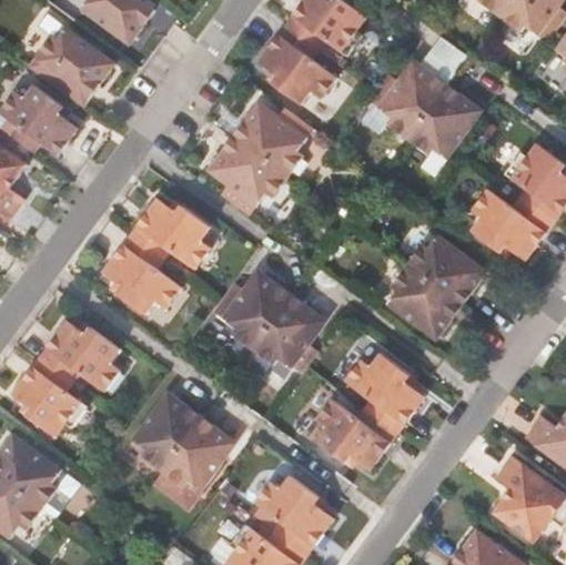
[(117,24),(137,39),(155,12),(139,0),(88,0),(82,9),(111,31),(117,24)]
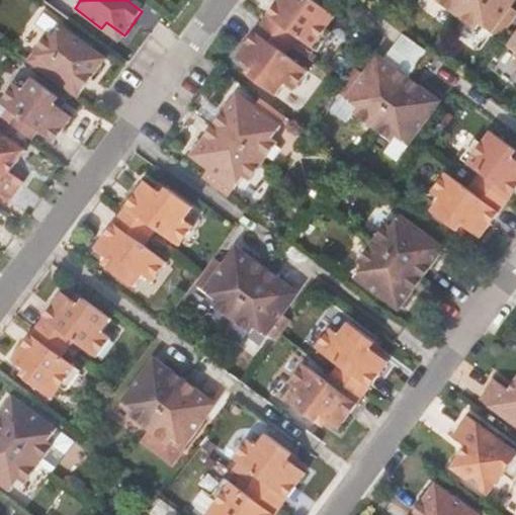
[(248,75),(274,94),(284,82),(294,89),(308,71),(284,54),(297,35),(319,52),(331,33),(326,29),(335,16),(313,0),(304,0),(304,1),(301,0),(274,0),(235,55),(253,68),(248,75)]
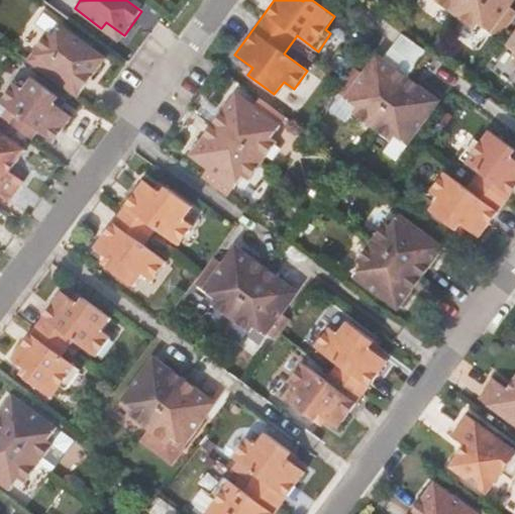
[(433,0),(433,1),(473,30),(478,24),(490,33),(510,7),(503,1),(504,0),(433,0)]
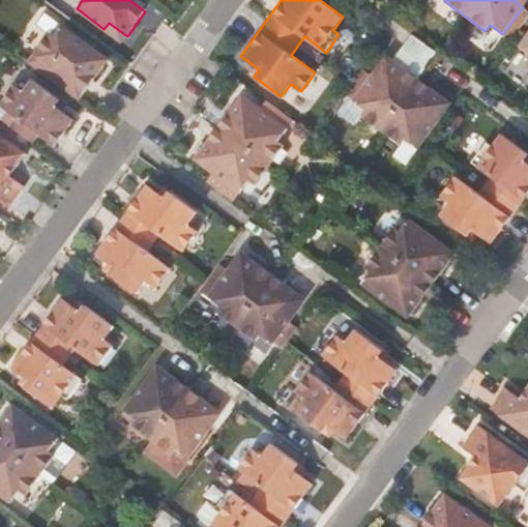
[(35,69),(72,96),(79,88),(85,92),(104,66),(85,54),(89,46),(63,26),(54,38),(46,33),(32,53),(40,59),(35,69)]
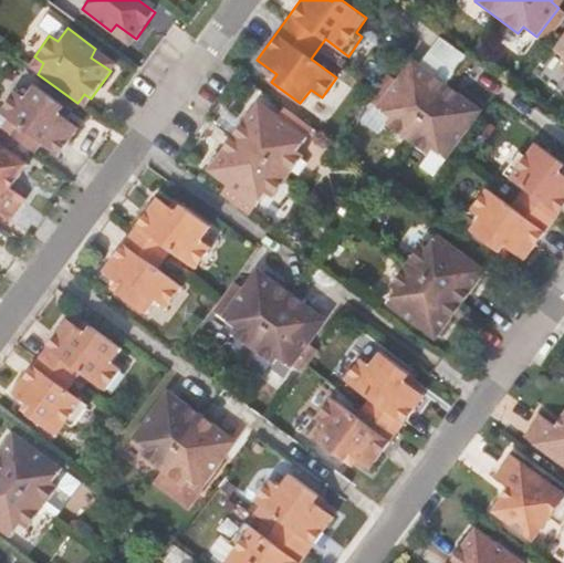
[(411,59),(395,81),(403,86),(419,65),(411,59)]
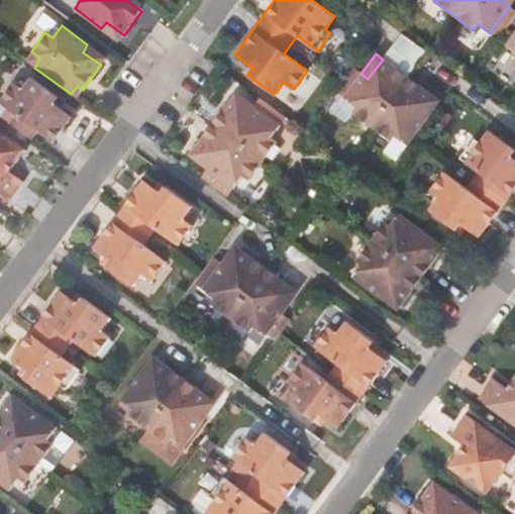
[(368,79),(361,74),(342,98),(354,109),(349,116),(388,145),(393,137),(405,147),(425,121),(418,116),(432,97),(383,60),(368,79)]
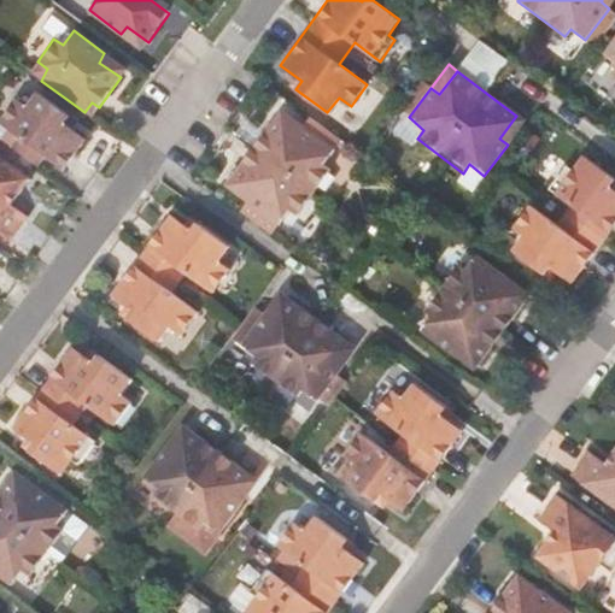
[(16,131),(7,143),(33,161),(40,151),(62,168),(83,137),(64,123),(70,116),(34,89),(24,102),(13,95),(0,112),(0,119),(4,123),(16,131)]
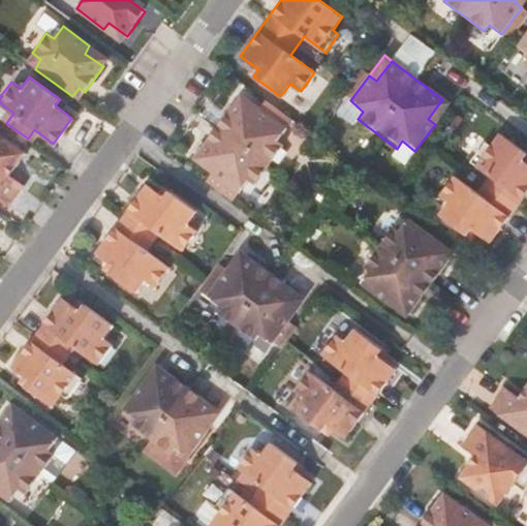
[(252,114),(257,107),(239,94),(234,101),(252,114)]
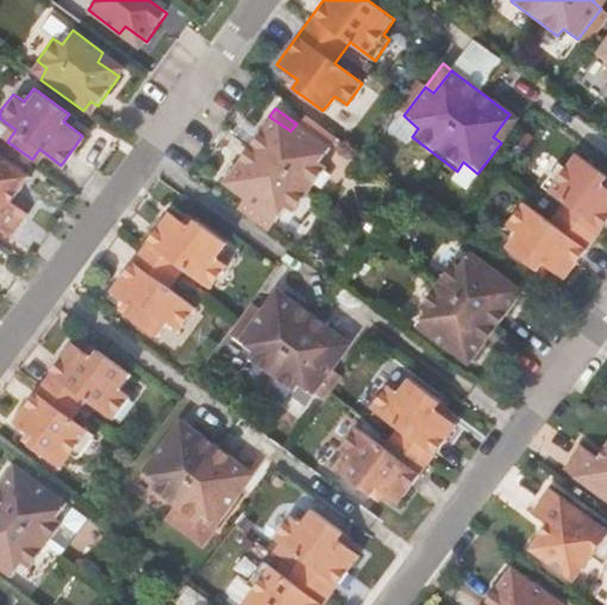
[(493,137),(501,143),(518,120),(509,114),(493,137)]
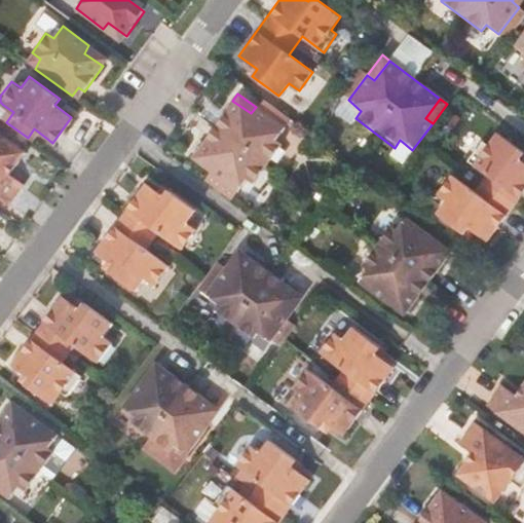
[(284,127),(256,107),(251,113),(232,101),(197,149),(215,162),(210,169),(204,176),(229,194),(234,188),(237,190),(247,178),(251,181),(281,142),(275,139),(284,127)]
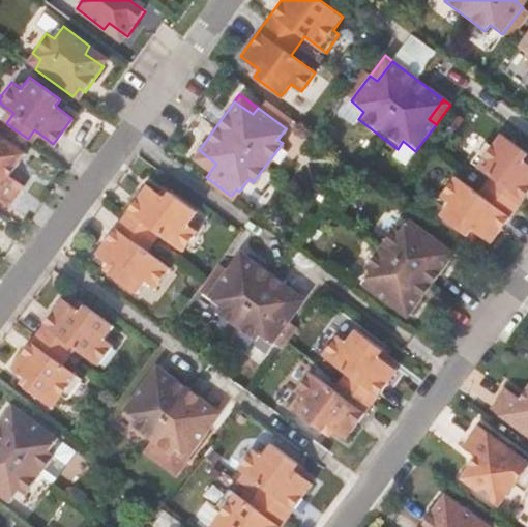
[(0,119),(6,123),(13,113),(3,106),(0,110),(0,119)]
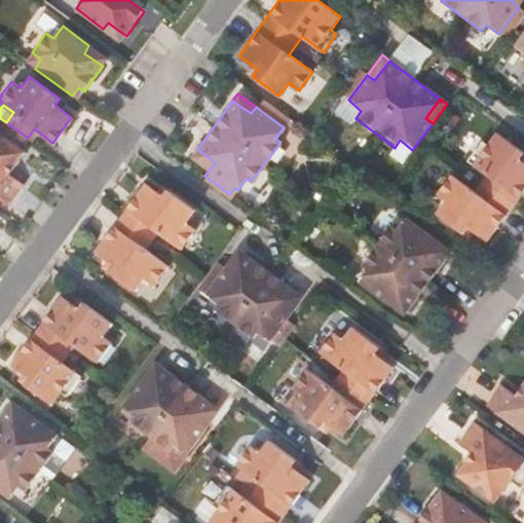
[(469,230),(484,241),(523,187),(523,162),(518,158),(522,152),(494,132),(486,143),(481,140),(465,159),(486,176),(474,194),(448,175),(434,193),(443,201),(434,215),(462,236),(469,230)]
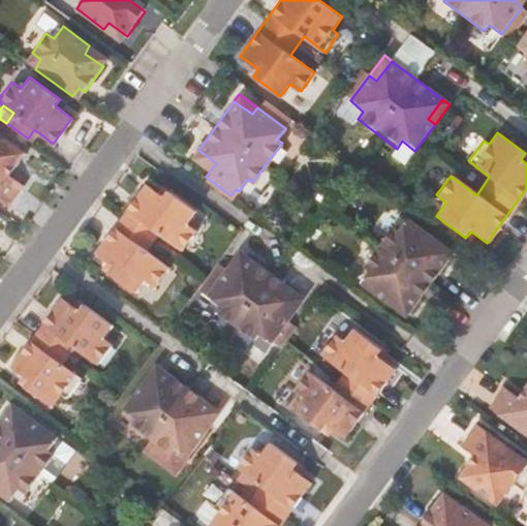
[(0,202),(4,205),(20,183),(8,174),(24,152),(0,134),(0,202)]
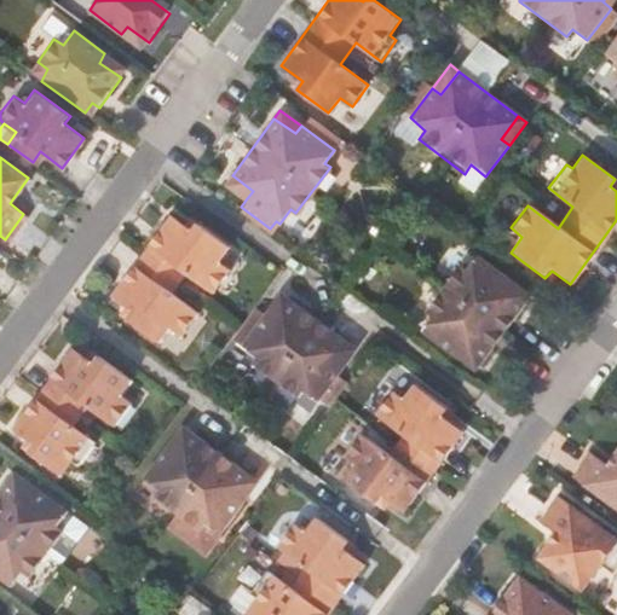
[(226,183),(247,198),(253,191),(232,175),(226,183)]
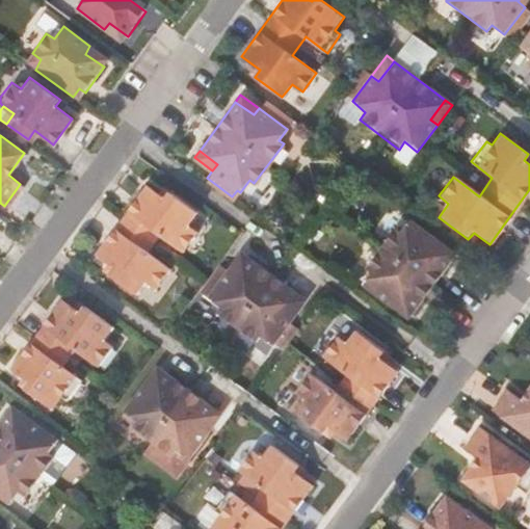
[(143,282),(153,289),(170,265),(147,247),(159,231),(179,246),(193,227),(188,222),(197,210),(171,191),(166,197),(147,184),(97,253),(115,266),(109,274),(134,294),(143,282)]
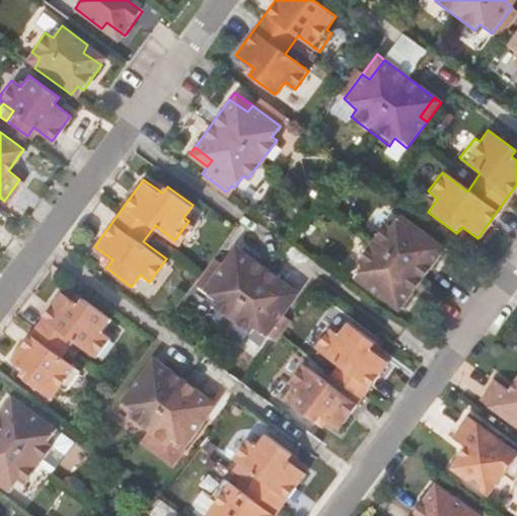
[(403,304),(440,255),(423,242),(428,236),(400,216),(391,227),(386,223),(356,262),(362,266),(353,278),(381,299),(387,291),(403,304)]
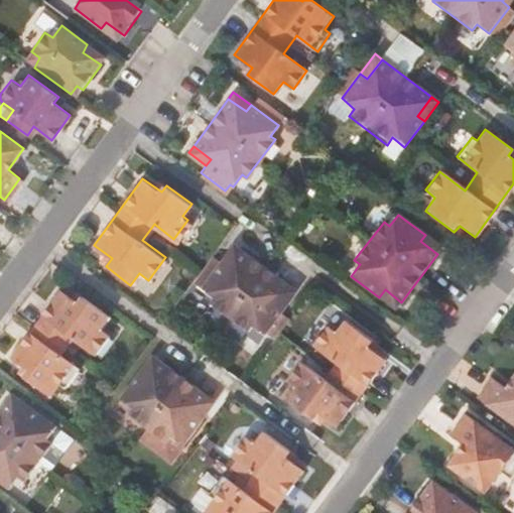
[(420,241),(437,254),(442,248),(425,235),(420,241)]
